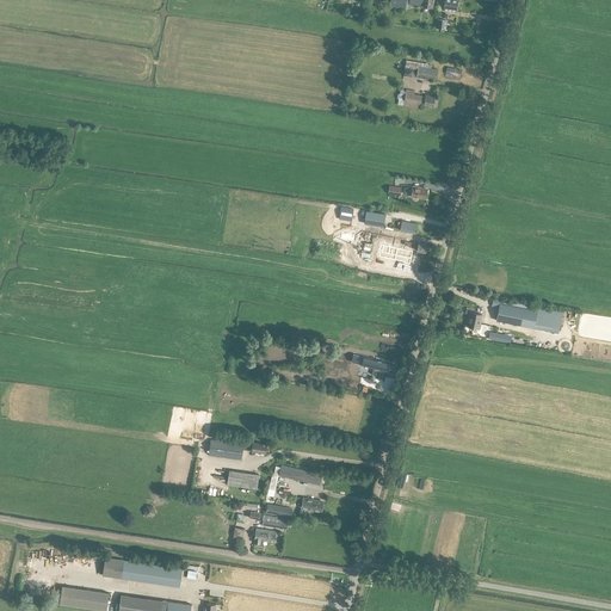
[(444,0),(445,2),(443,2),(443,7),(444,7),(444,10),(456,11),(457,0),(444,0)]
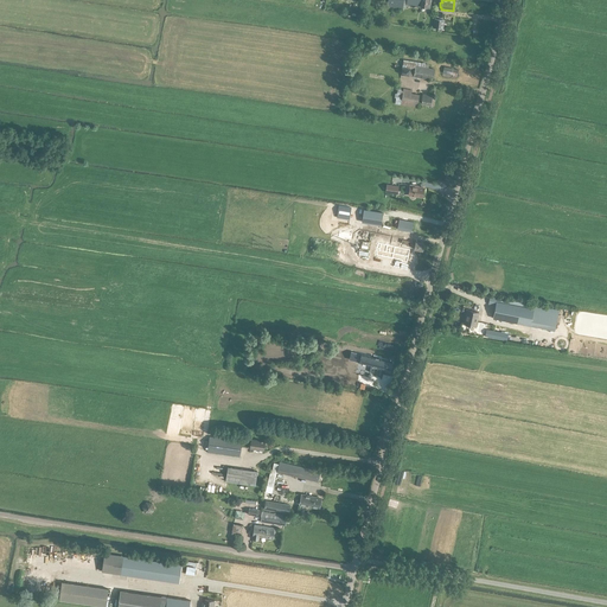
[(445,20),(434,19),(433,27),(443,29),(445,20)]
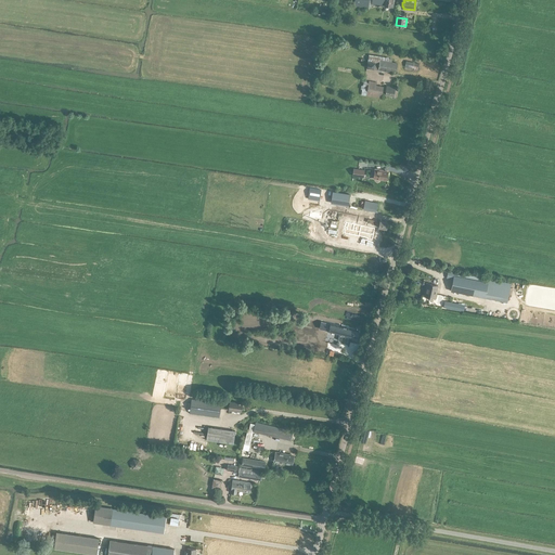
[(369,55),(366,68),(395,73),(397,63),(379,60),(381,57),(369,55)]
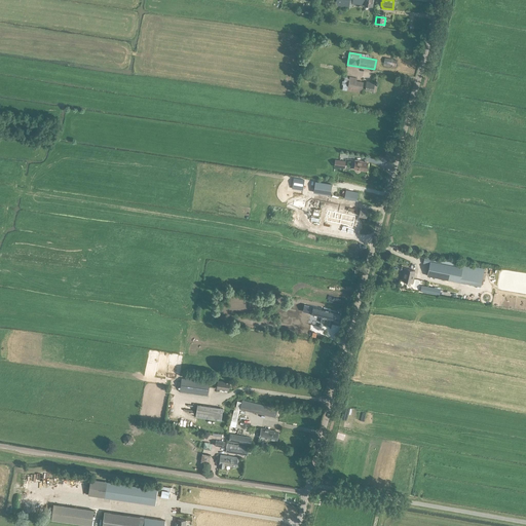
[(342,89),(362,92),(363,82),(355,81),(357,78),(344,76),(342,89)]
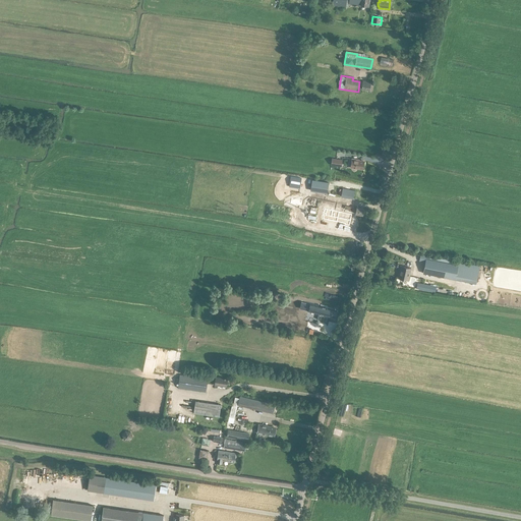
[(361,85),(361,89),(369,90),(371,81),(362,80),(362,81),(360,81),(360,85),(361,85)]
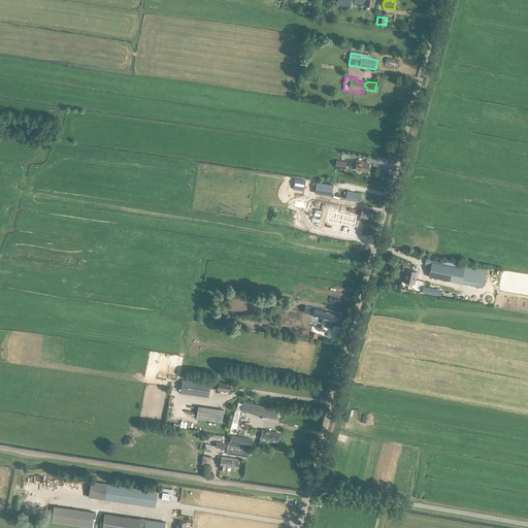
[(345,169),(347,162),(336,160),(335,167),(345,169)]
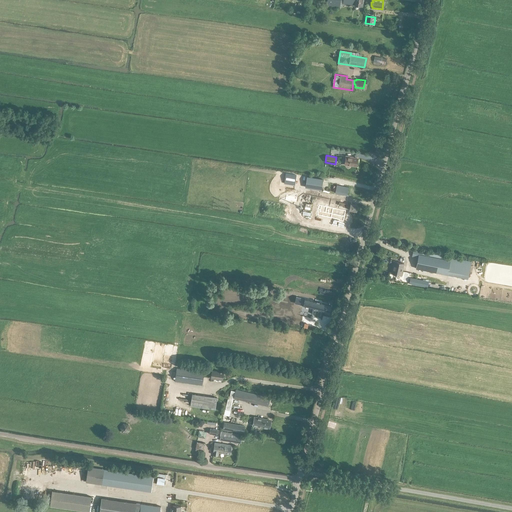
[(344,165),(356,167),(358,158),(353,157),(353,156),(345,155),(344,165)]
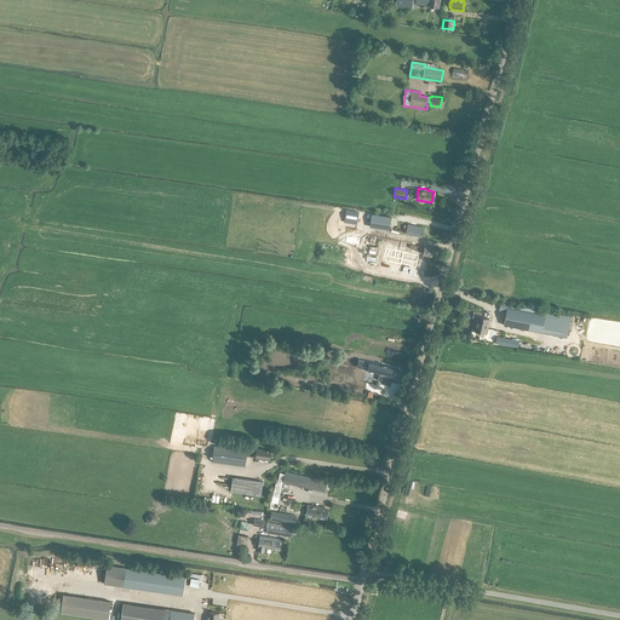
[(346,210),(344,220),(357,222),(359,212),(346,210)]
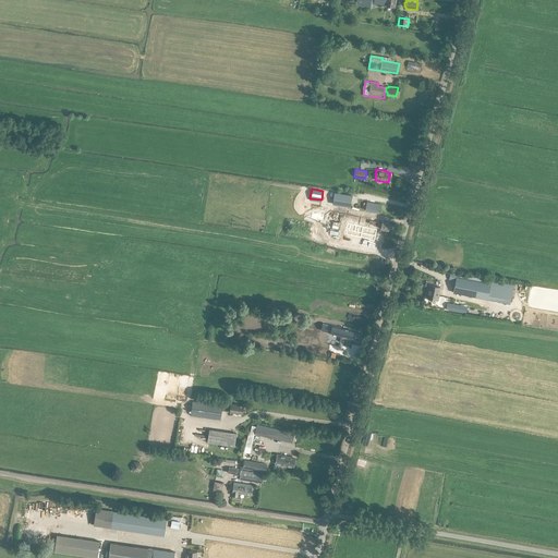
[(352,195),(335,192),(332,205),(350,207),(352,195)]
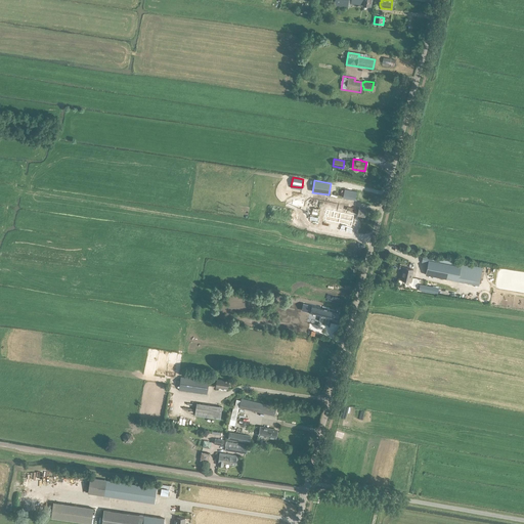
[(338,221),(340,213),(328,210),(328,214),(325,213),(324,218),(338,221)]
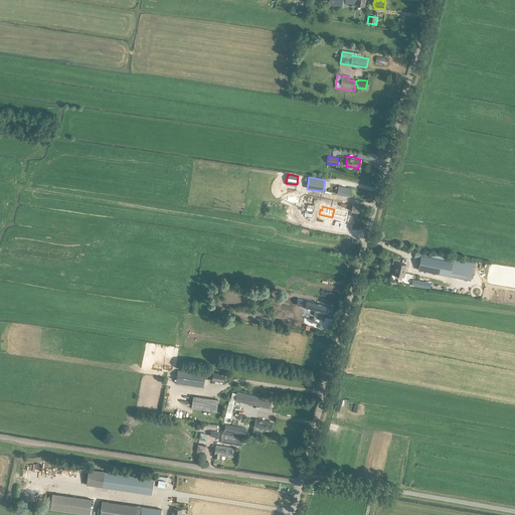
[(344,219),(346,211),(334,209),(332,217),(344,219)]
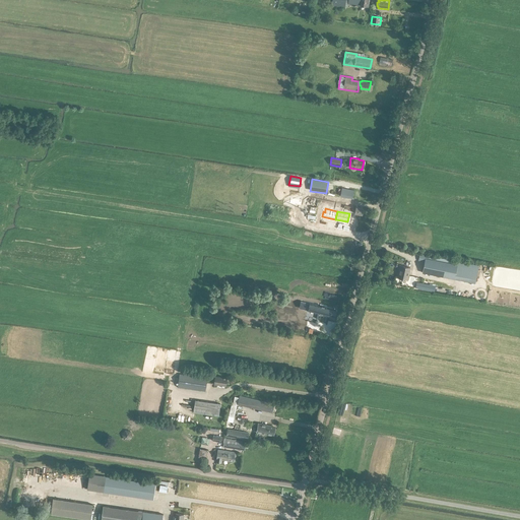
[(423,272),(475,282),(477,268),(425,258),(426,255),(419,254),(418,260),(425,261),(423,272)]
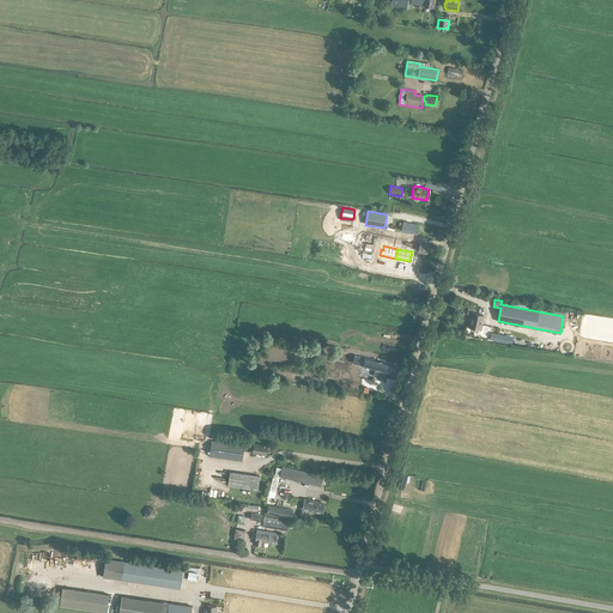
[(484,315),(472,313),(469,327),(480,329),(484,315)]
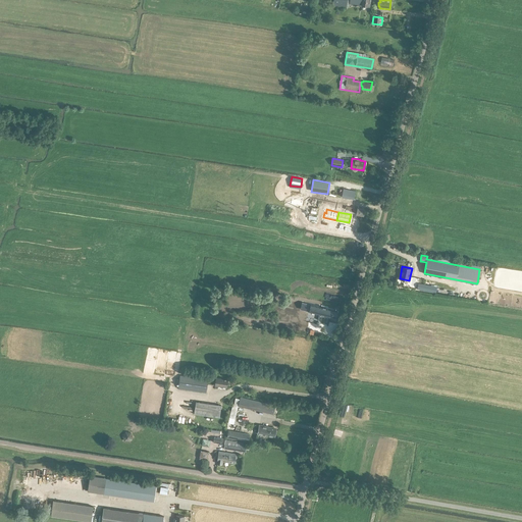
[(420,283),(419,290),(435,293),(437,288),(420,283)]
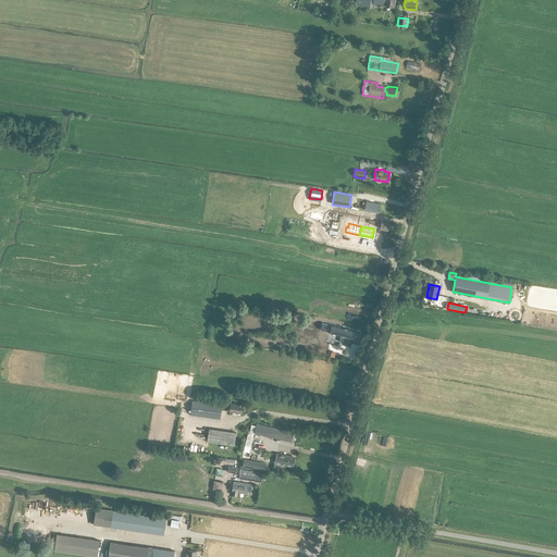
[(326,323),(324,331),(343,335),(345,336),(358,339),(359,332),(347,329),(344,329),(326,323)]
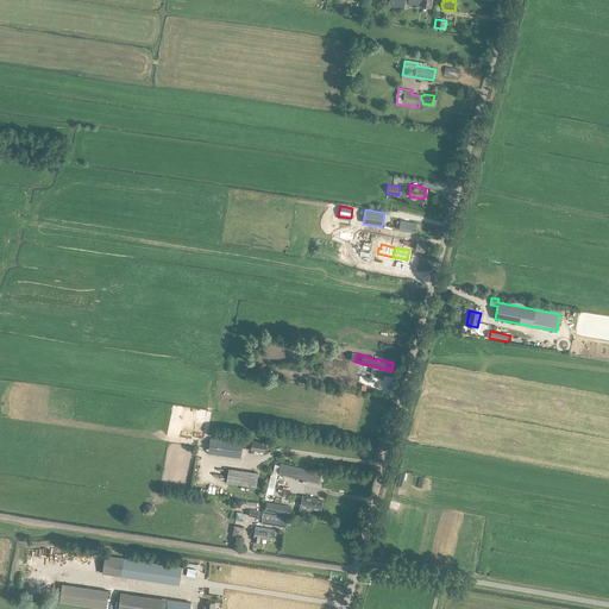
[(208,453),(240,458),(243,443),(211,438),(208,453)]
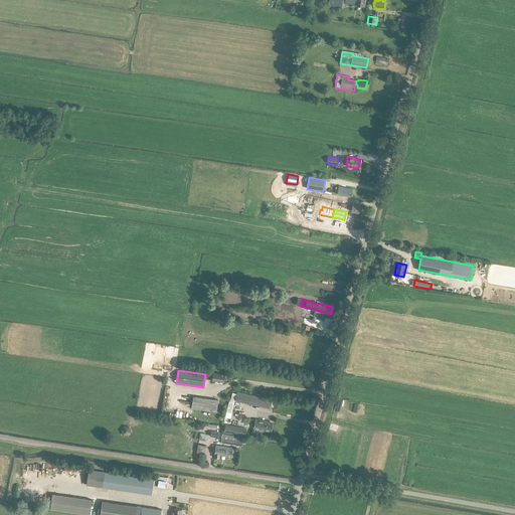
[(212,380),(223,382),(224,374),(213,372),(212,380)]
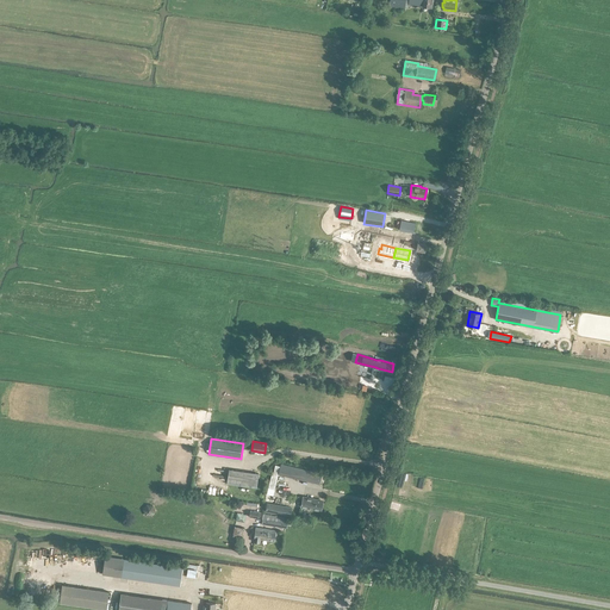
[(313,479),(316,472),(281,464),(279,471),(313,479)]
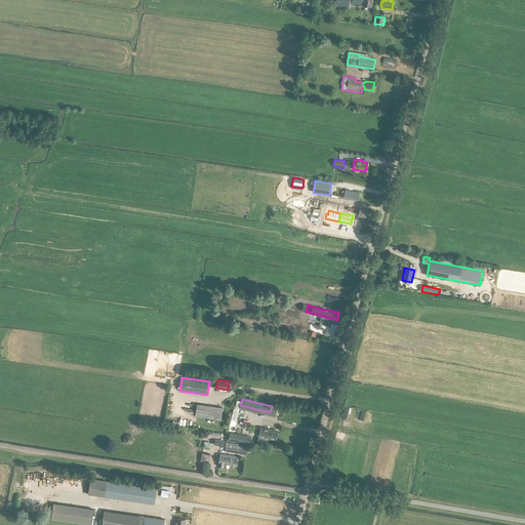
[(220,419),(223,407),(197,404),(195,416),(220,419)]
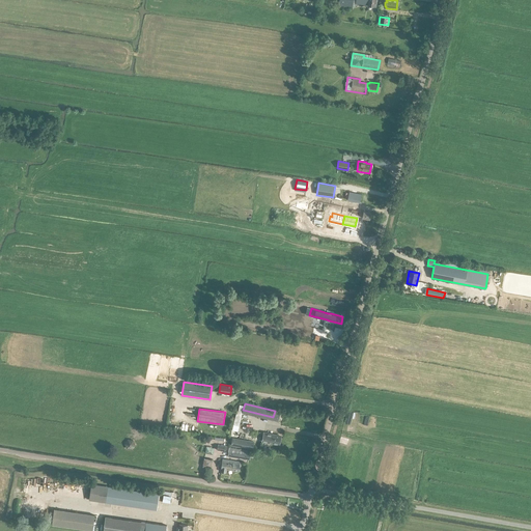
[(281,436),(263,432),(259,431),(258,436),(262,437),(262,441),(280,444),(281,436)]
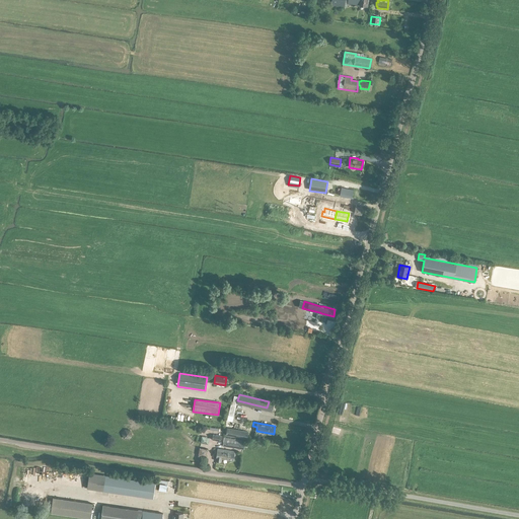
[(226,436),(247,439),(248,432),(227,428),(226,436)]
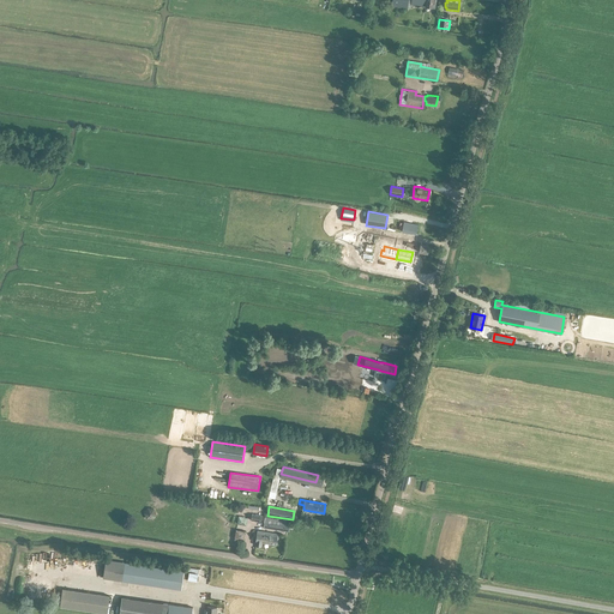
[(288,531),(289,525),(265,521),(264,528),(288,531)]
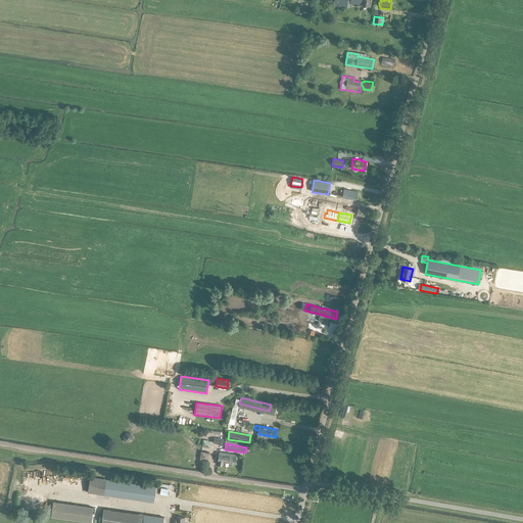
[(218,461),(218,464),(223,465),(223,462),(235,464),(236,455),(219,452),(218,461)]
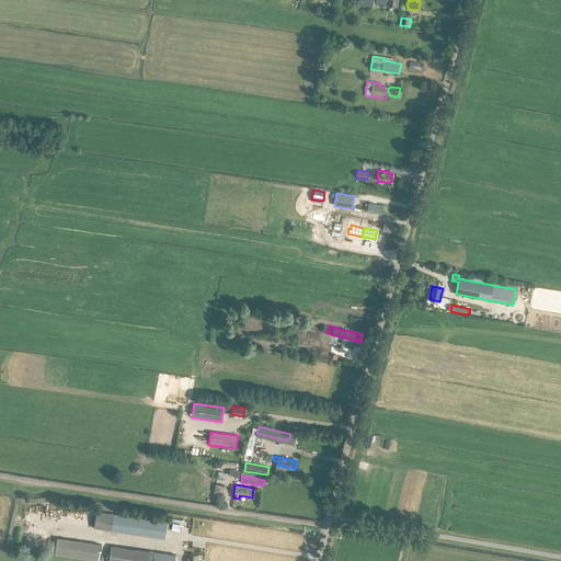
[(168,523),(168,522),(96,511),(94,528),(165,538),(167,528),(171,529),(180,530),(181,524),(172,523),(168,523)]
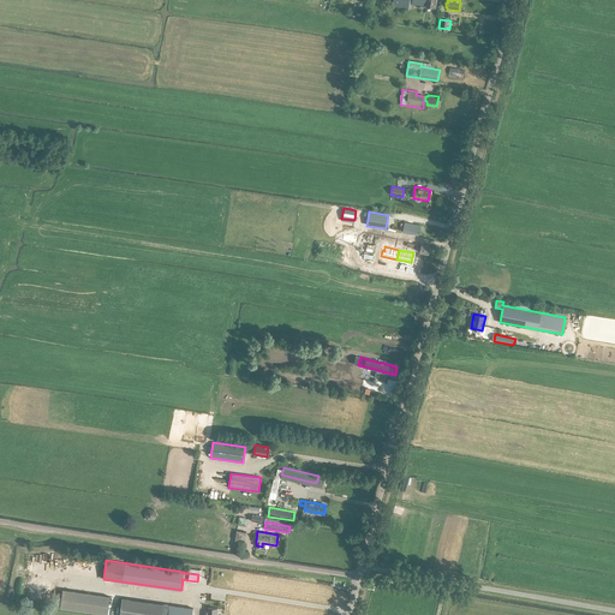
[(63,590),(60,608),(107,614),(111,596),(63,590)]
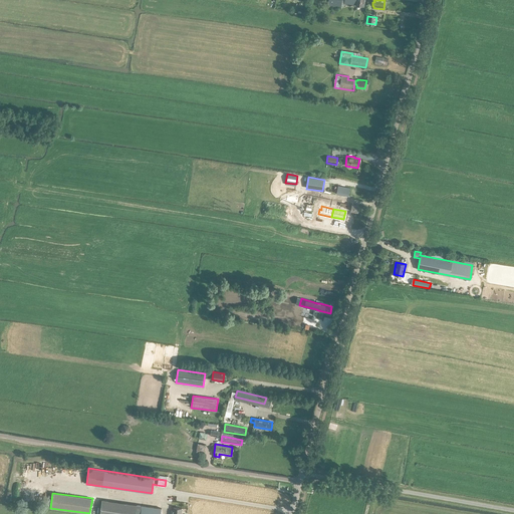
[(160,513),(162,508),(101,500),(99,513),(160,513)]
